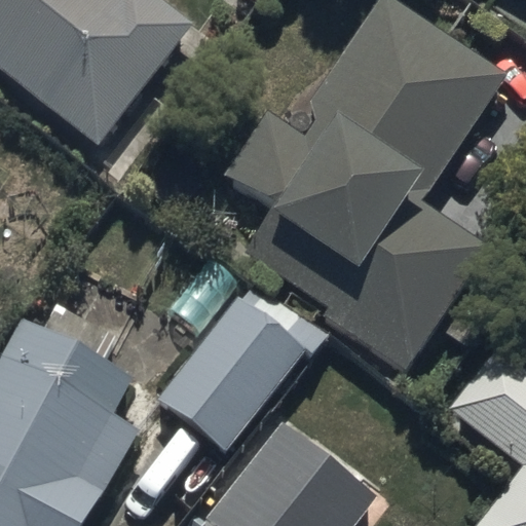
[(0,0),(0,69),(101,150),(199,25),(167,0),(0,0)]
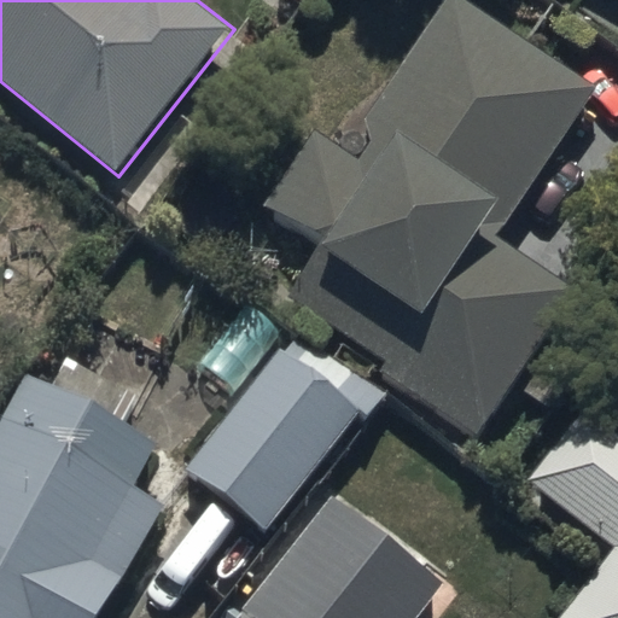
[(502,238),(596,87),(464,0),(443,0),(367,117),(382,127),(357,159),(314,133),(261,216),(319,252),(287,302),(388,365),(379,378),(482,442),(514,390),(552,413),(573,379),(534,355),(578,284),(502,238)]
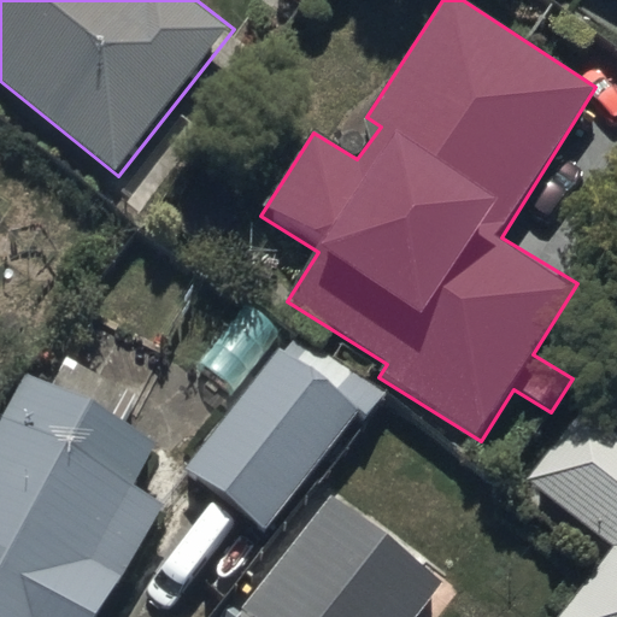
[(280,350),(181,471),(263,539),(380,395),(312,340),(294,362),(280,350)]
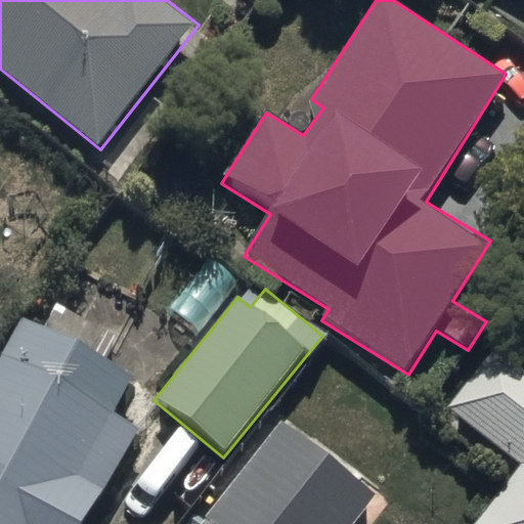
[(24,320),(0,364),(0,523),(92,523),(144,430),(106,409),(125,377),(24,320)]
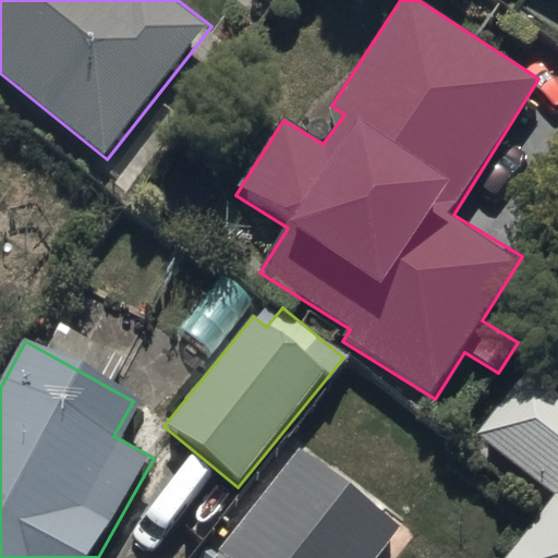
[(507,557),(557,557),(557,380),(533,362),(477,437),(555,495),(507,557)]
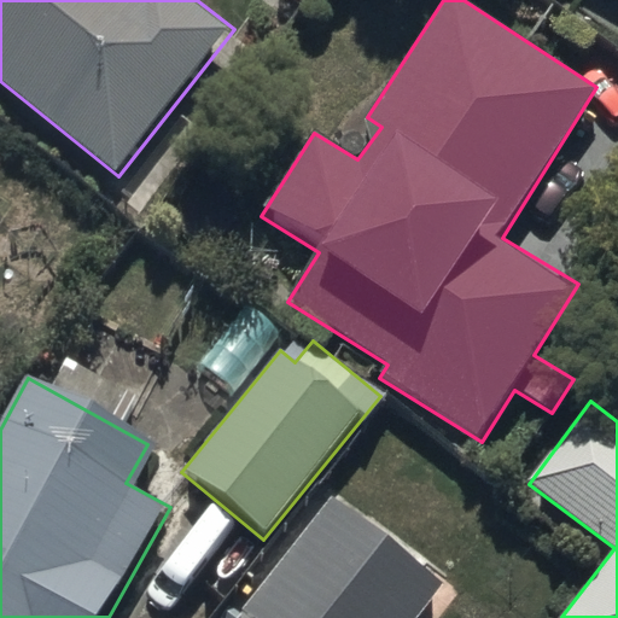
[(336,494),(242,605),(256,617),(425,617),(449,590),(421,566),(436,548),(372,494),(357,512),(336,494)]
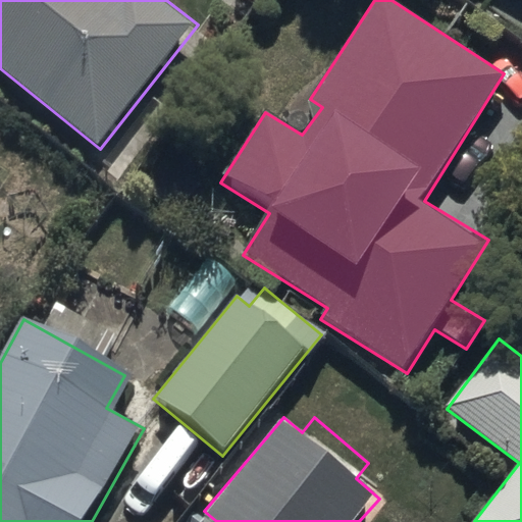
All buildings are outlined.
